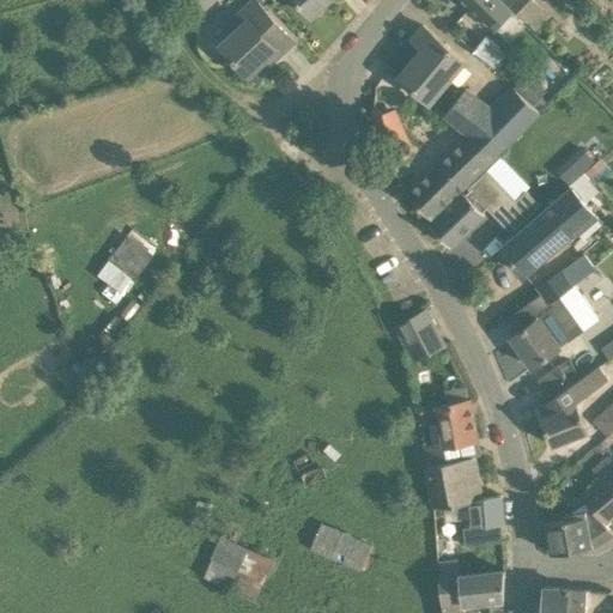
[(275,50),(280,55),(293,42),(255,0),(241,13),(247,20),(220,46),(248,76),(275,50)]
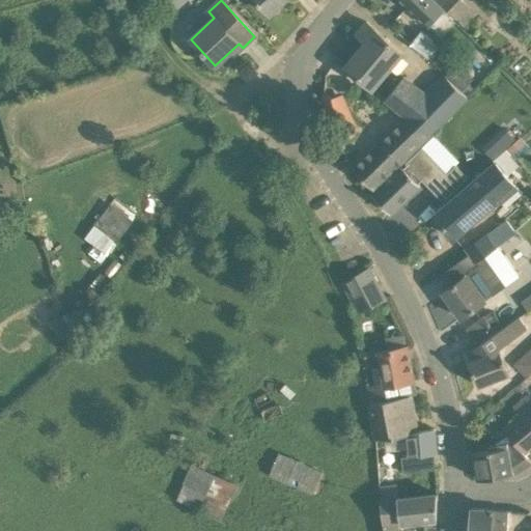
[(256,0),(270,15),(285,0),(256,0)]
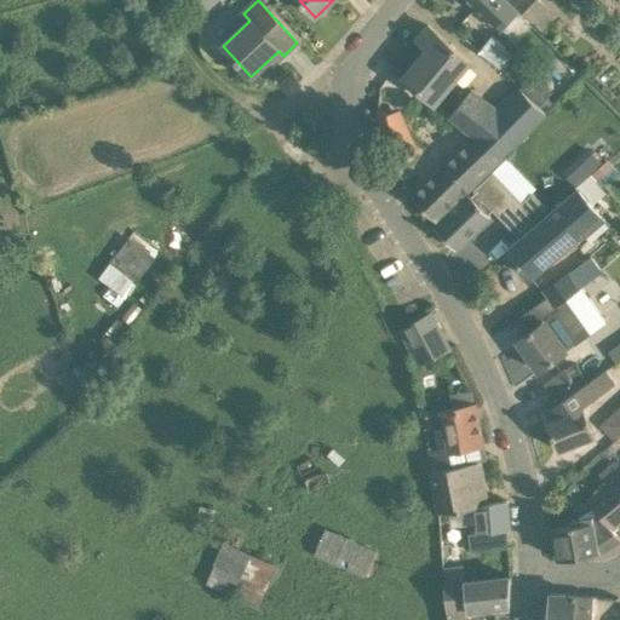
[(504,0),(468,0),(501,32),(501,30),(512,40),(528,23),(504,0)]
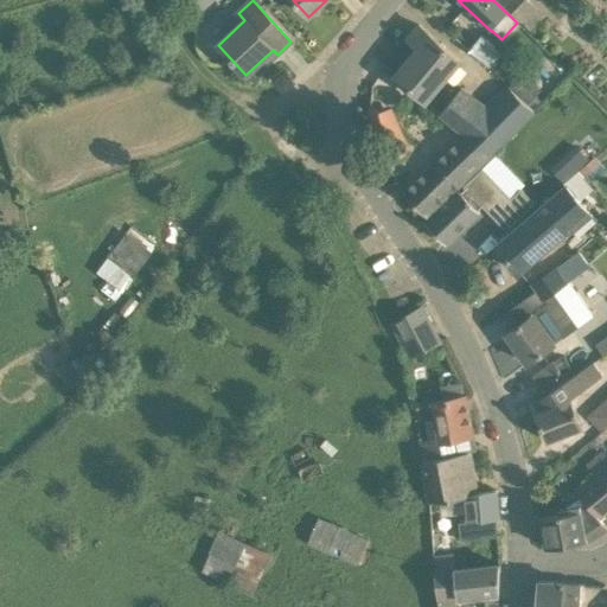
[(497,0),(529,32),(544,17),(526,0),(497,0)]
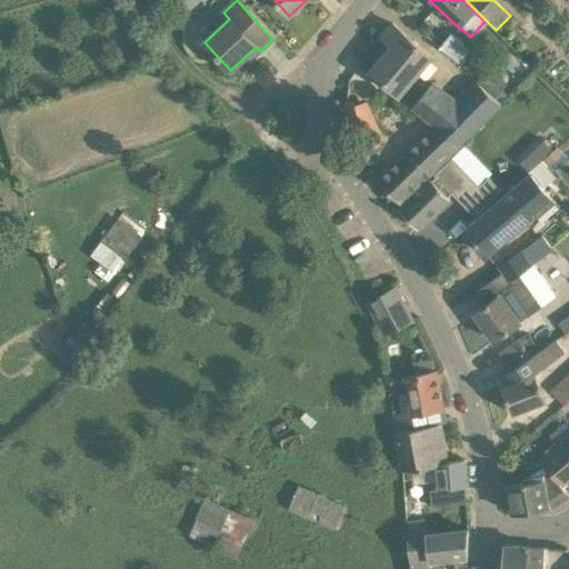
[(388,59),(383,55),(370,71),(399,96),(431,58),(392,23),(382,36),(397,49),(388,59)]
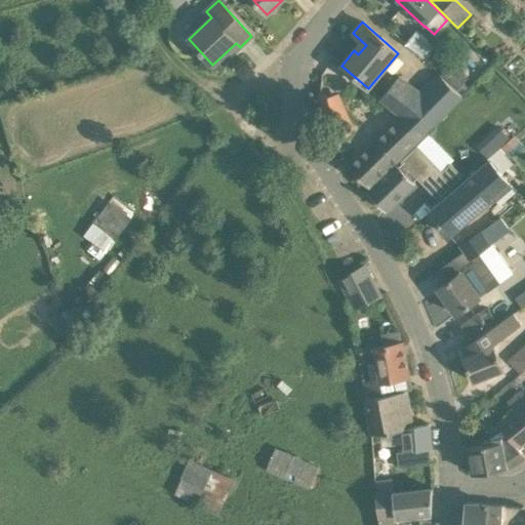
[(405,44),(422,59),(433,47),(415,32),(405,44)]
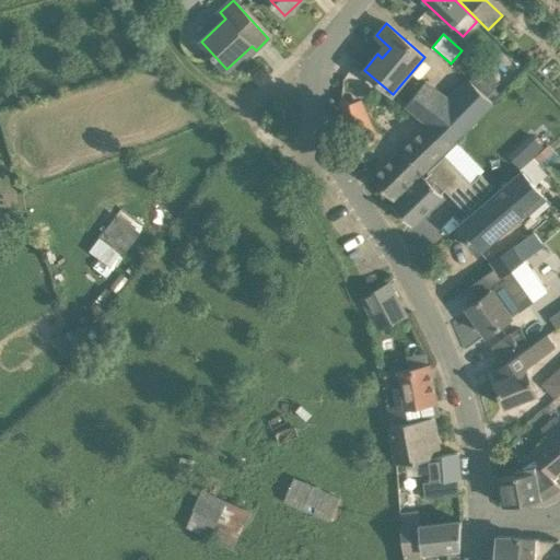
[(433,120),(455,140),(492,103),(465,78),(448,96),(426,81),(405,106),(427,126),(433,120)]
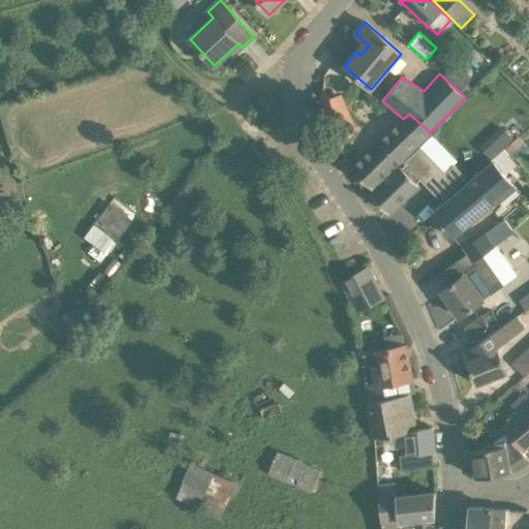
[(337,142),(353,132),(342,115),(340,100),(322,94),(324,109),(329,125),(337,142)]
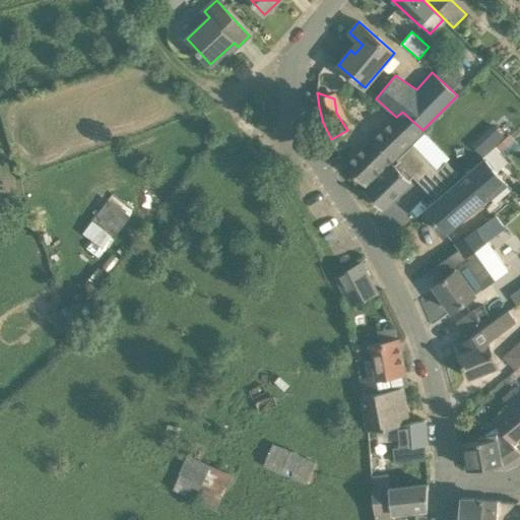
[(402,112),(396,117),(345,165),(366,185),(423,130),(402,112)]
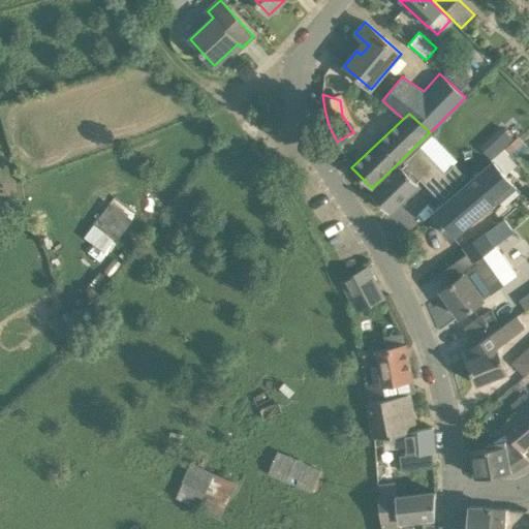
[(503,123),(483,142),(494,154),(515,135),(503,123)]
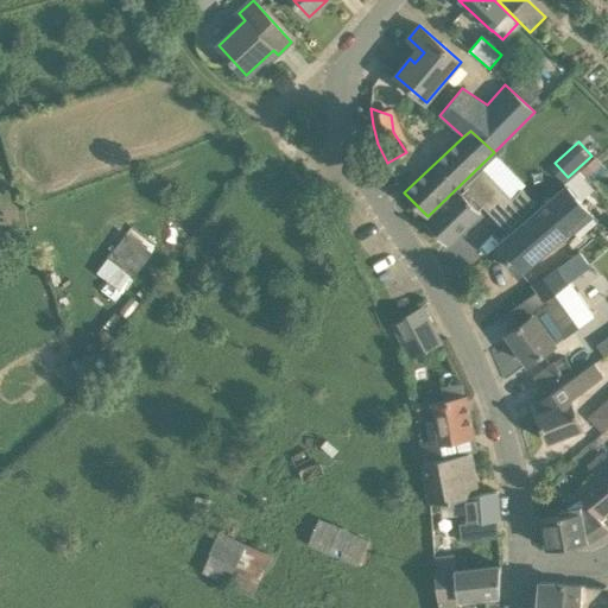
[(525,170),(504,149),(426,223),(437,235),(447,245),(479,214),(525,170)]
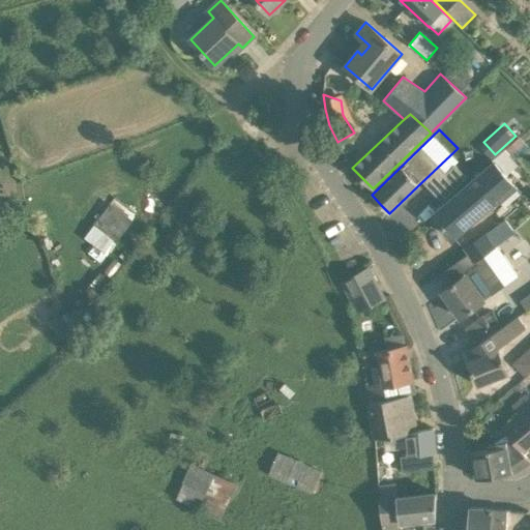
[(524,188),(498,159),(434,214),(452,238),(487,208),(499,198),(509,200),(510,200),(524,188)]
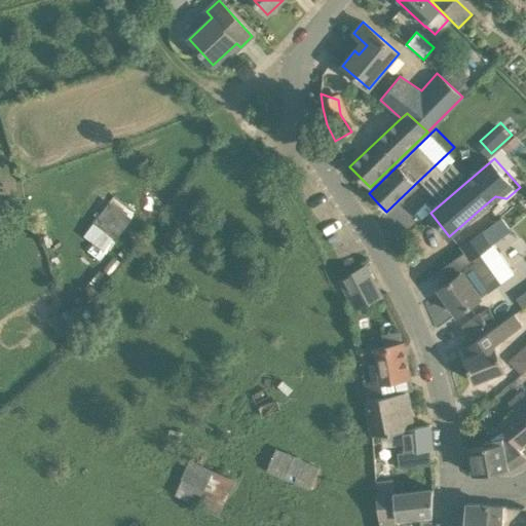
[(82,235),(106,253),(130,220),(107,202),(82,235)]
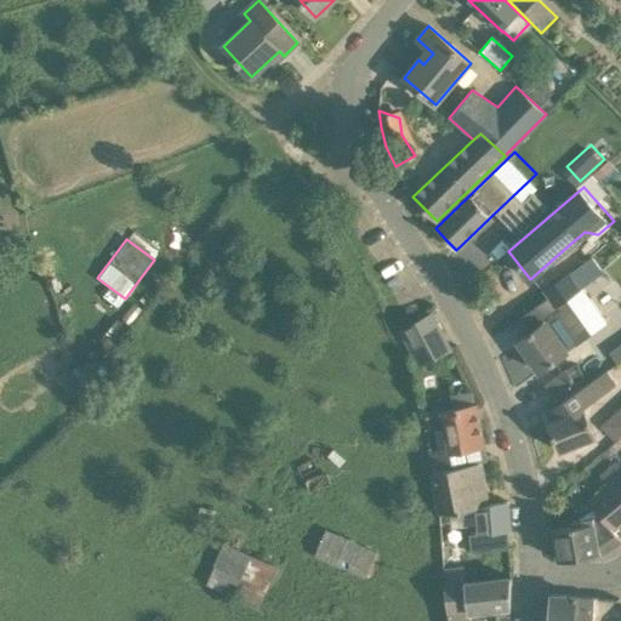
[(573,294),(562,279),(543,294),(546,297),(554,308),(569,297),(573,294)]
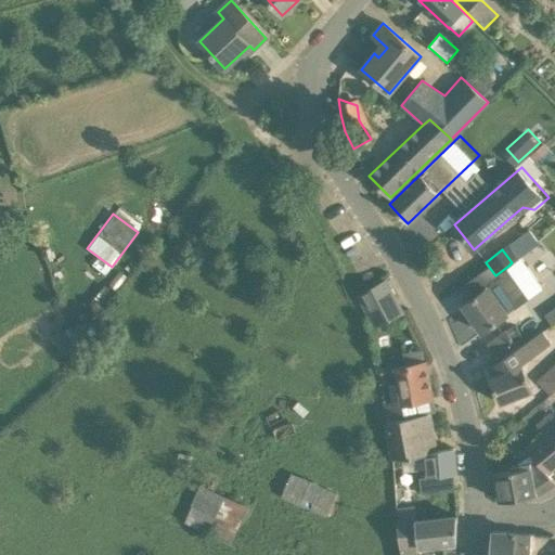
[(518,304),(505,284),(516,276),(508,266),(495,275),(488,266),(478,273),(488,287),(463,306),(481,333),(518,304)]
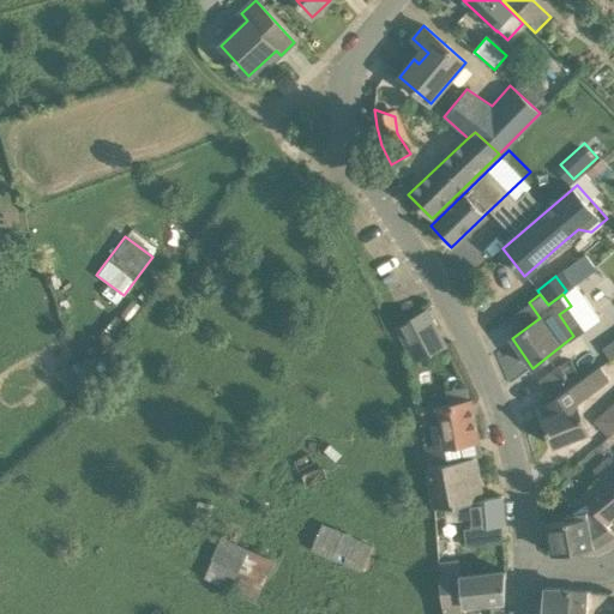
[(397,326),(415,361),(445,347),(426,311),(397,326)]
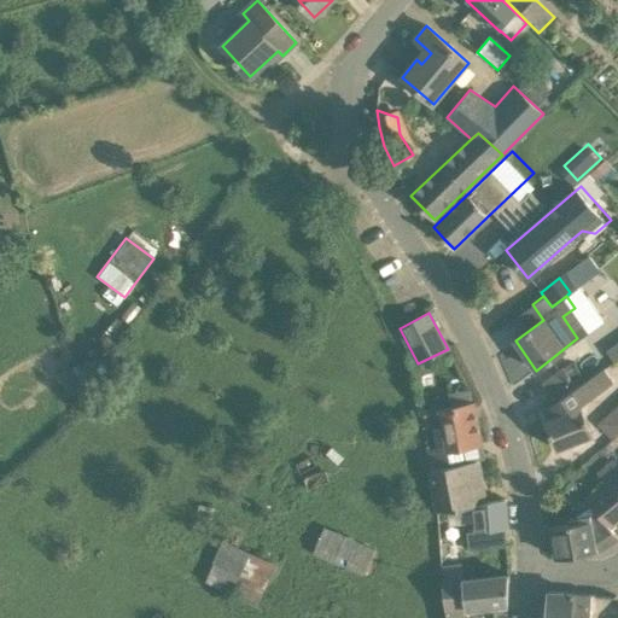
[(557,402),(549,407),(557,417),(546,420),(557,449),(593,435),(581,406),(598,394),(595,390),(612,378),(605,368),(576,389),(557,402)]
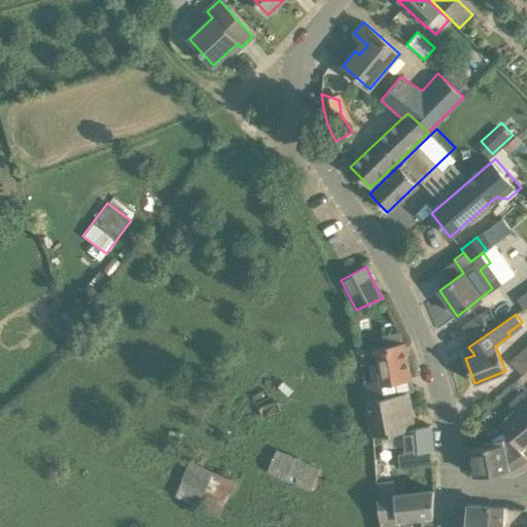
[(463,326),(475,343),(491,331),(480,315),(463,326)]
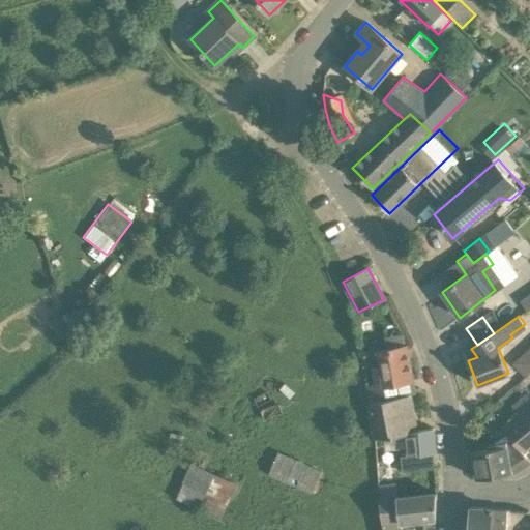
[(400,396),(396,382),(398,382),(396,379),(413,376),(407,346),(377,351),(380,364),(371,366),(374,384),(367,386),(371,402),(400,396)]
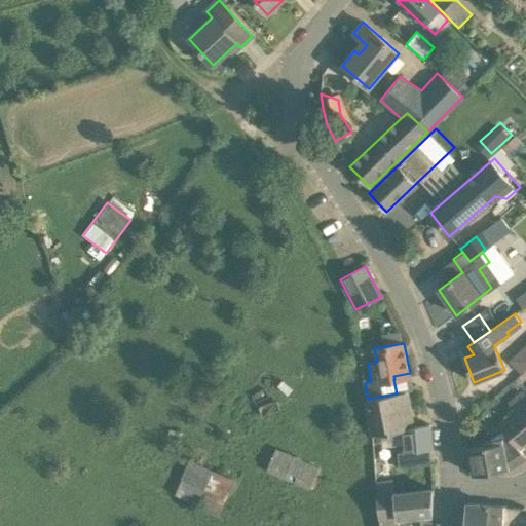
[(525,345),(511,360),(522,373),(525,369),(525,345)]
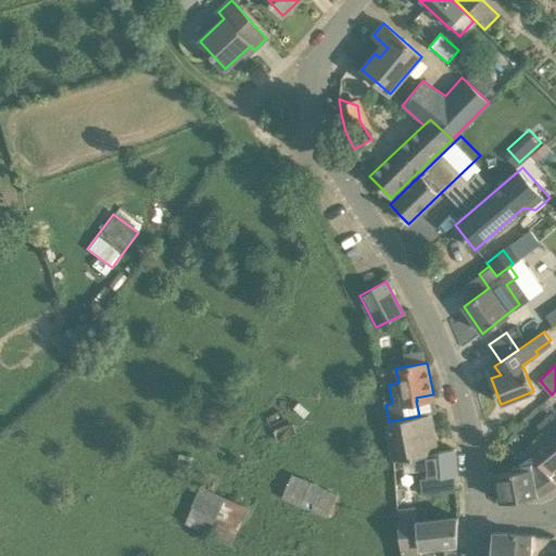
[(544,436),(528,450),(533,455),(548,475),(555,468),(555,417),(553,413),(536,427),(544,436)]
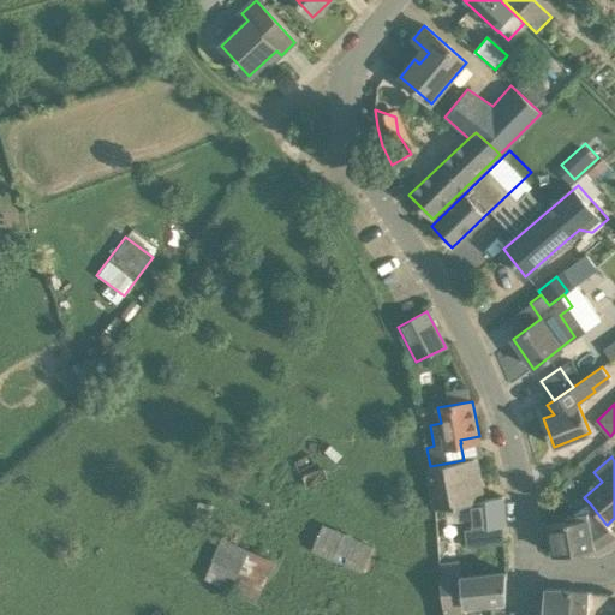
[(464,460),(430,466),(430,476),(433,488),(435,508),(471,503),(472,521),(464,523),(466,548),(503,543),(502,526),(505,526),(502,497),(483,500),(478,469),(476,458),(464,460)]
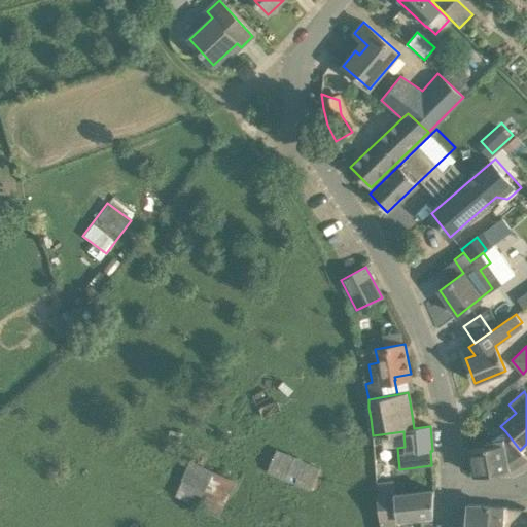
[(526,458),(520,450),(505,431),(491,441),(485,442),(486,446),(469,449),(475,476),(507,469),(508,471),(526,459),(526,458)]
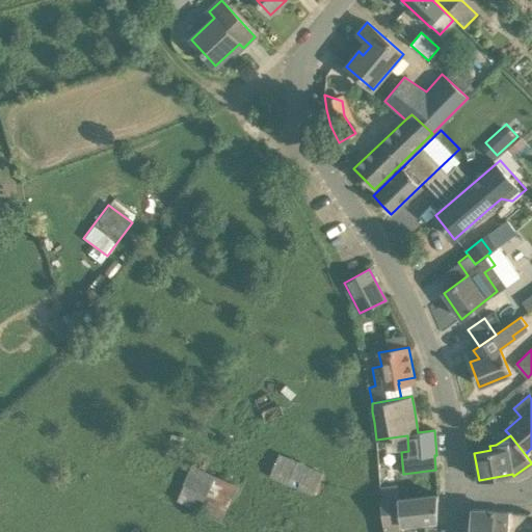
[(280,457),(271,478),(316,496),(324,476),(280,457)]
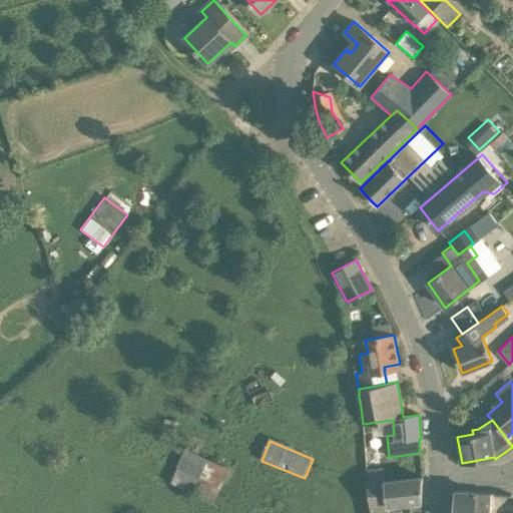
[(216,500),(231,465),(187,445),(171,480),(216,500)]
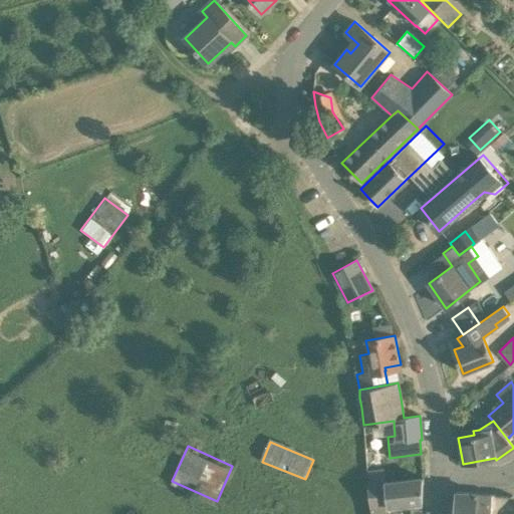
[(368,470),(369,485),(386,483),(383,468),(368,470)]
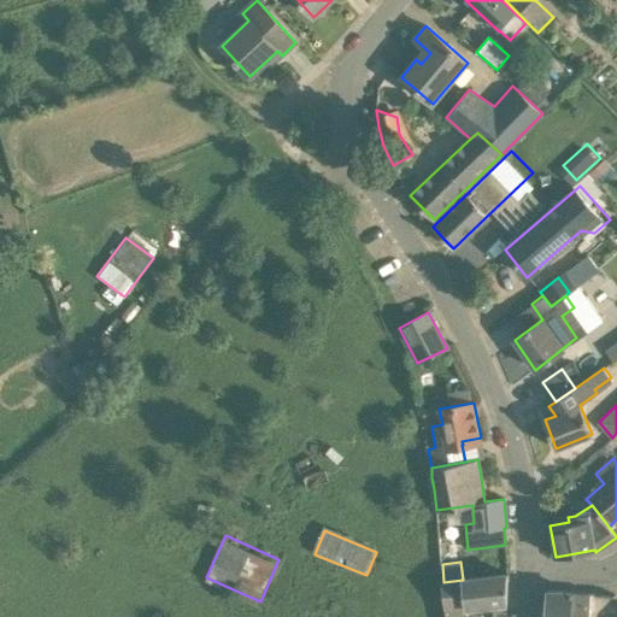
[(446,615),(446,616),(468,616),(466,607),(507,601),(507,574),(463,580),(444,582),(442,582),(446,615)]
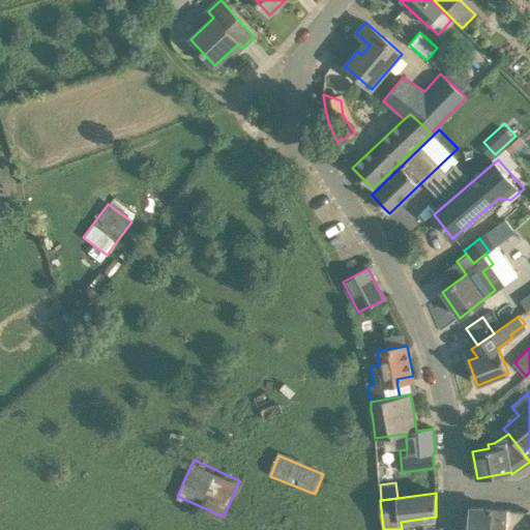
[(505,529),(507,509),(471,507),(469,529),(505,529)]
